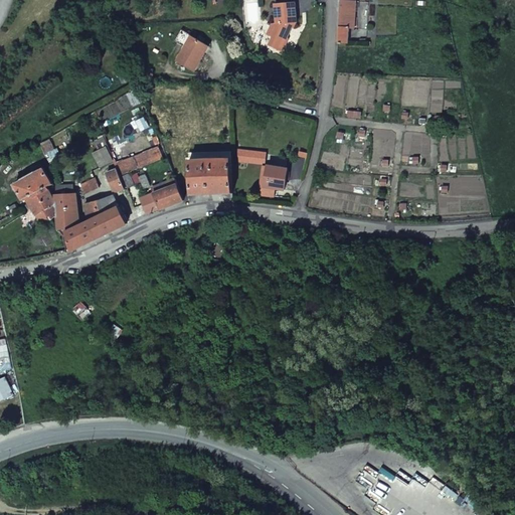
[(341,1),(339,31),(339,42),(349,42),(350,27),(355,27),(356,1),(341,1)]
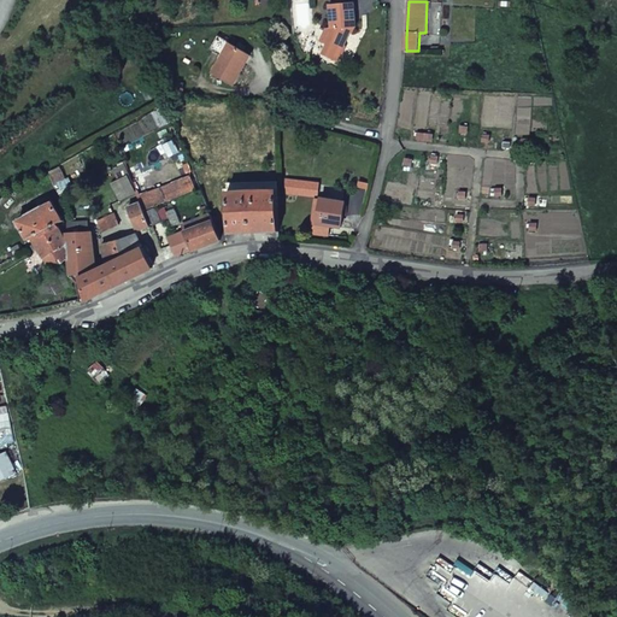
[(354,6),(329,7),(330,30),(327,31),(321,43),(327,47),(322,57),(338,64),(345,50),(342,43),(346,36),(352,36),(352,30),(356,30),(354,6)]
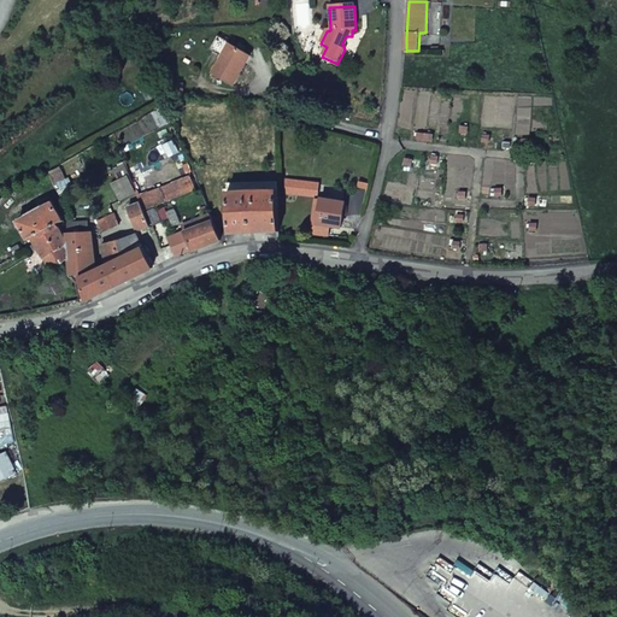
[(217,36),(210,48),(222,56),(212,74),(231,86),(250,54),(229,42),(224,40),(217,36)]
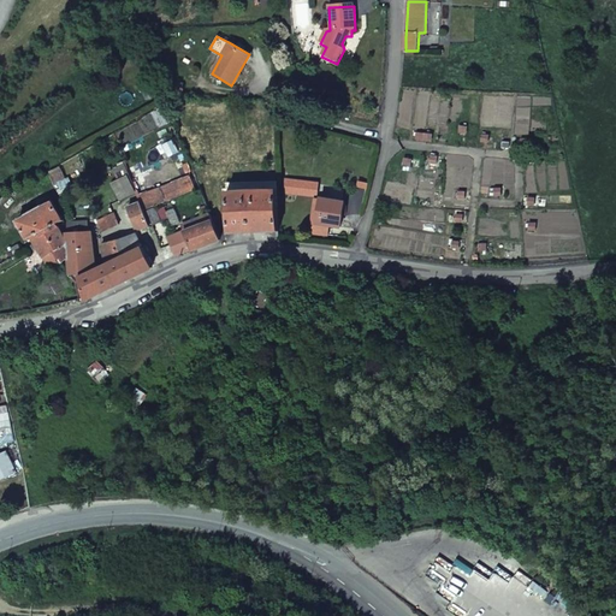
[(147,191),(140,200),(141,202),(143,209),(194,188),(188,175),(147,191)]
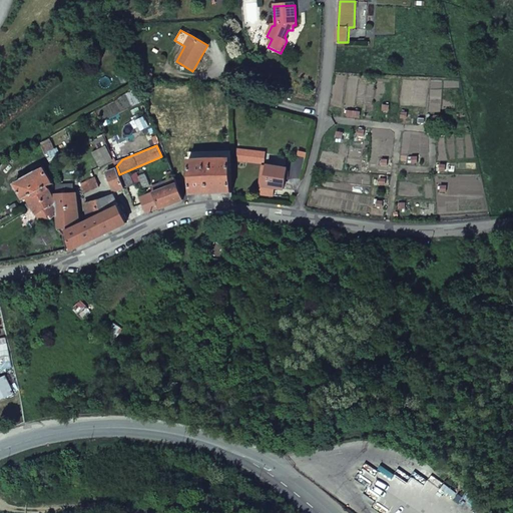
[(231,192),(230,158),(189,159),(190,193),(231,192)]
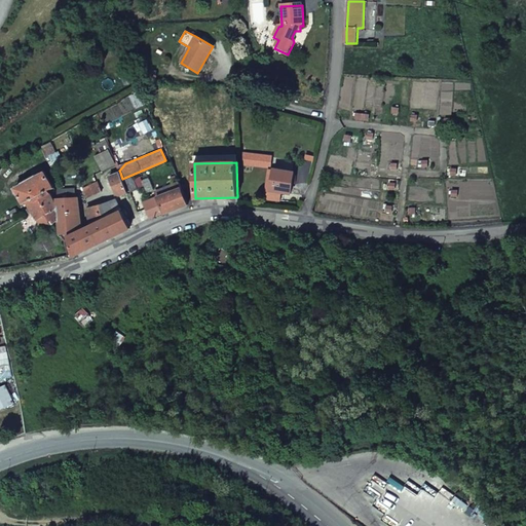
[(280,201),(283,192),(279,191),(278,194),(271,194),(274,171),(270,170),(266,198),(280,201)]
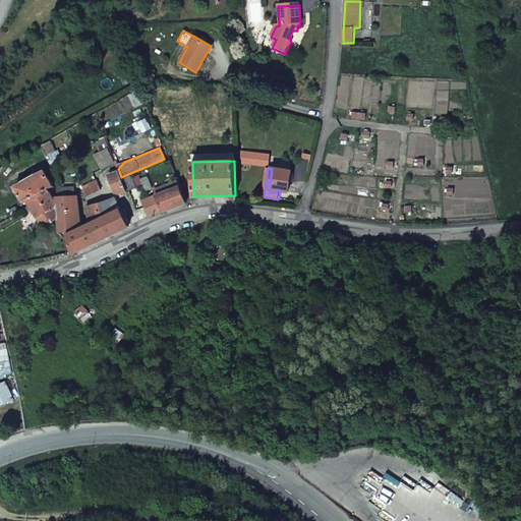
[(277,189),(280,190),(288,190),(290,172),(272,169),(269,192),(276,192),(277,189)]
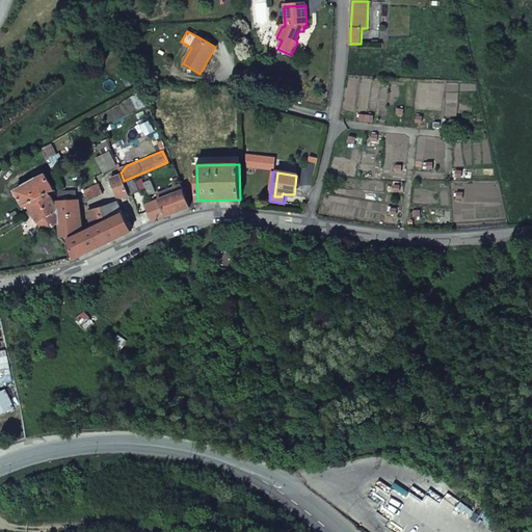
[(45,175),(16,191),(25,207),(28,205),(37,223),(47,217),(51,224),(53,223),(54,225),(59,222),(55,212),(58,210),(53,201),(57,197),(53,190),(54,189),(45,175)]
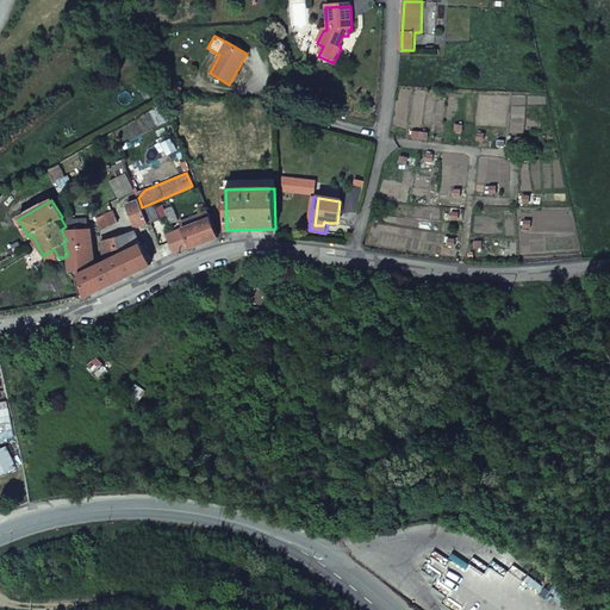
[(148,222),(142,207),(139,200),(126,205),(134,223),(139,225),(148,222)]
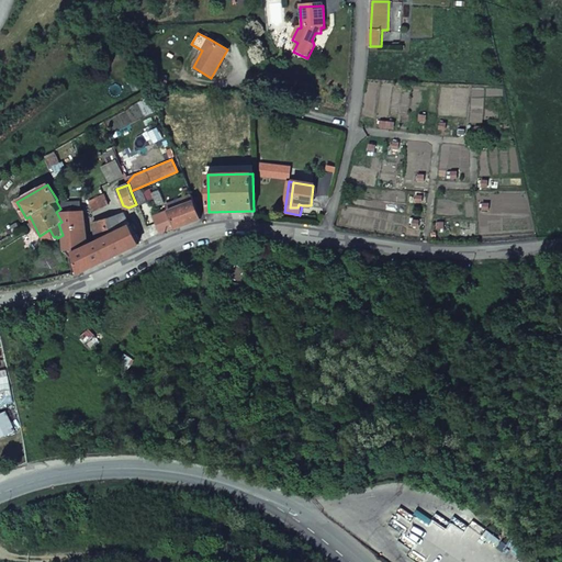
[(148,203),(143,190),(136,192),(142,205),(148,203)]
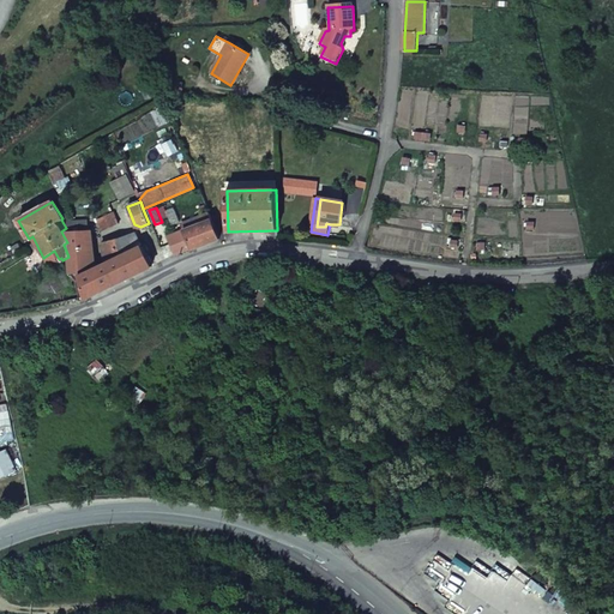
[(118,221),(114,211),(96,220),(98,230),(118,221)]
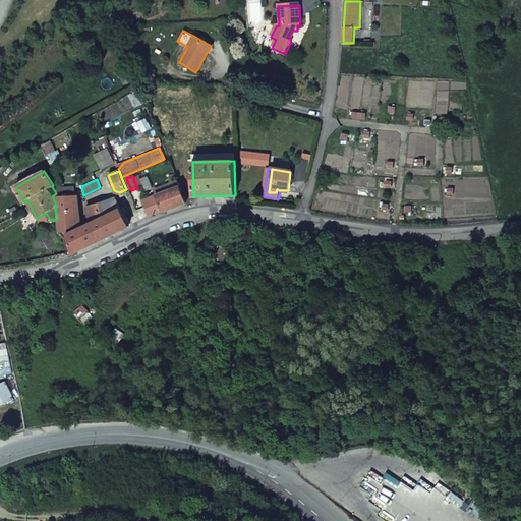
[(186,204),(177,180),(169,183),(172,189),(158,195),(145,200),(150,216),(162,211),(163,212),(186,204)]
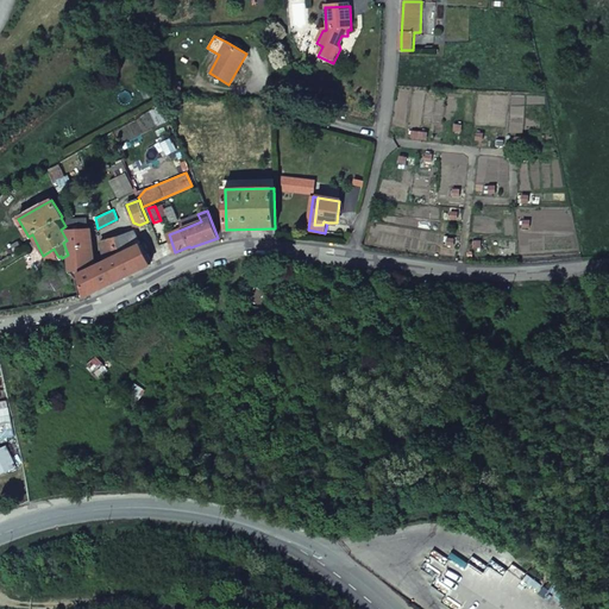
[(201,221),(198,214),(181,221),(184,228),(201,221)]
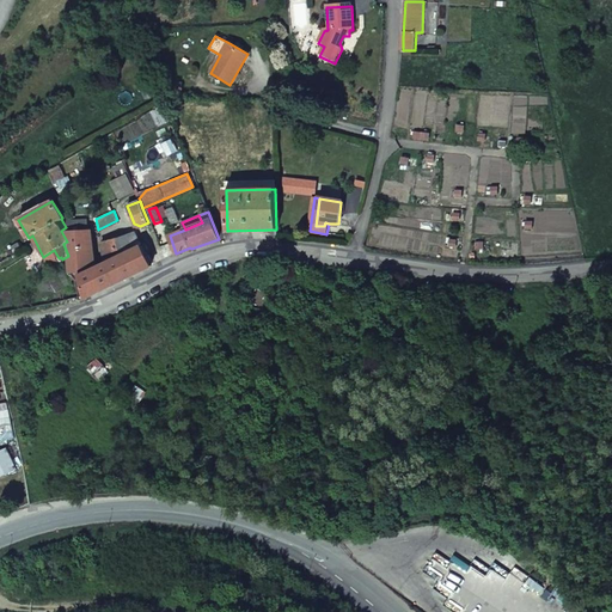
[(84,220),(67,221),(71,270),(90,269),(95,267),(95,259),(89,259),(85,221),(84,220)]
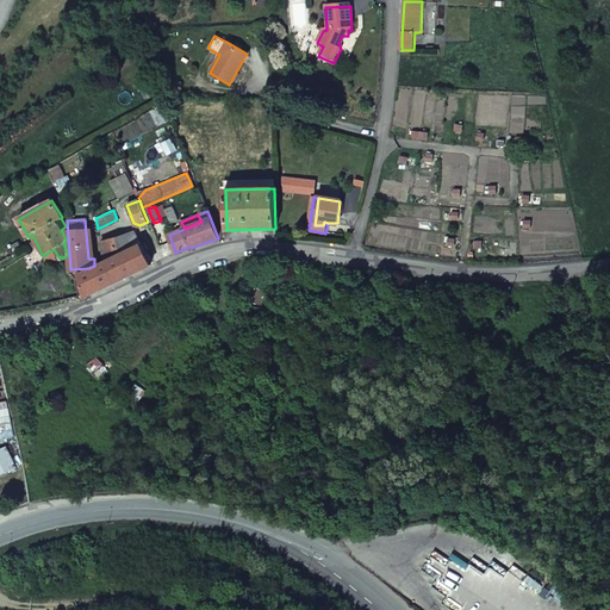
[(114,281),(149,265),(143,249),(147,248),(144,242),(139,243),(134,230),(101,241),(105,259),(106,261),(114,281)]
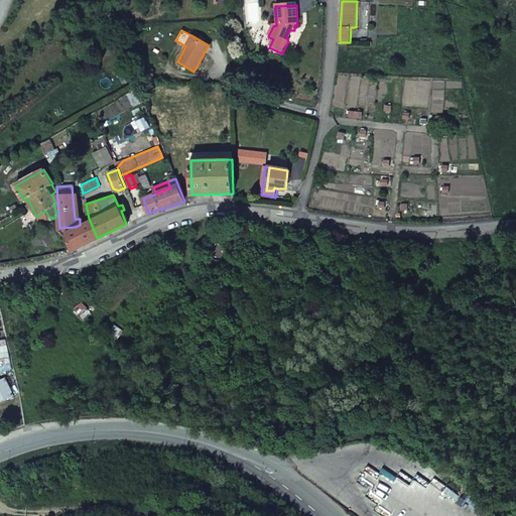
[(71,251),(97,238),(90,221),(67,233),(71,251)]
